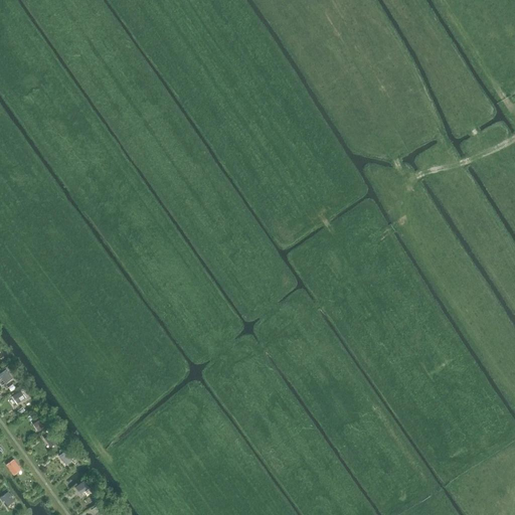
[(0,373),(0,375),(5,383),(14,378),(7,369),(0,373)]
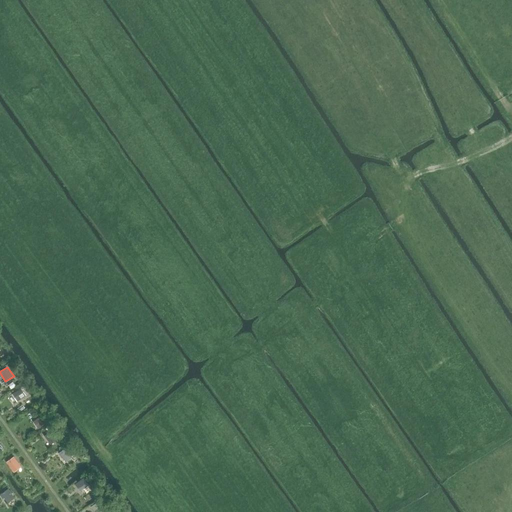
[(12,394),(17,401),(26,395),(21,388),(12,394)]
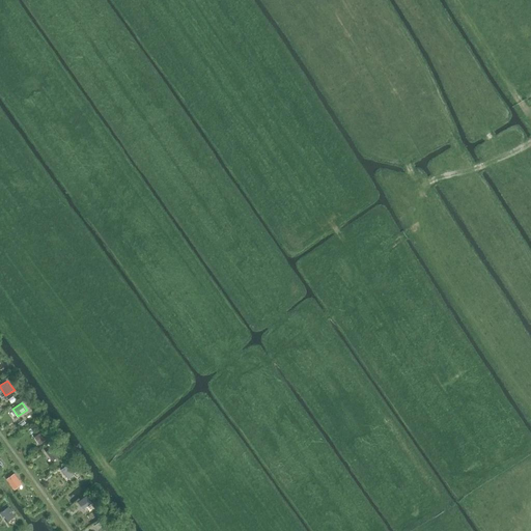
[(39,435),(44,441),(49,438),(44,430),(39,435)]
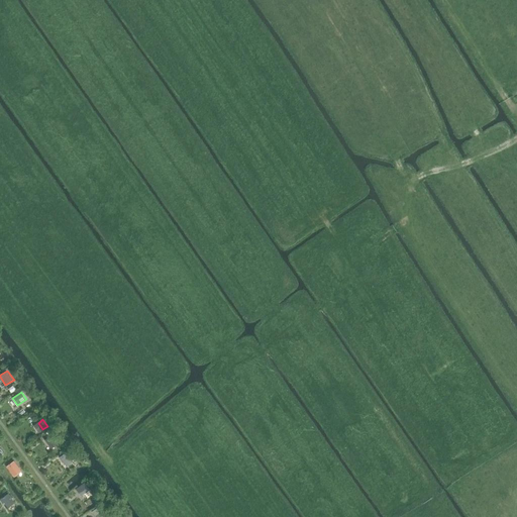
[(45,440),(52,448),(60,443),(53,434),(45,440)]
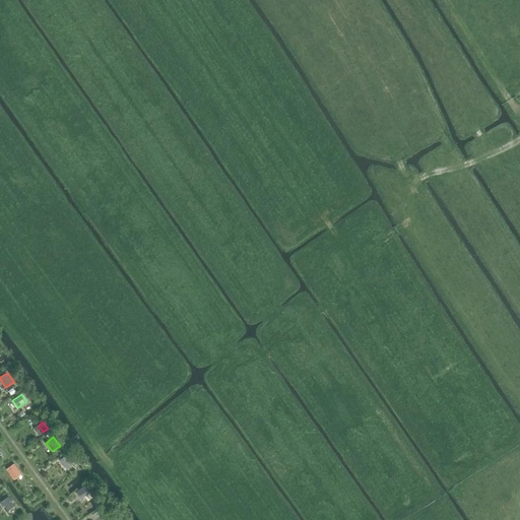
[(74,464),(67,455),(60,460),(67,469),(74,464)]
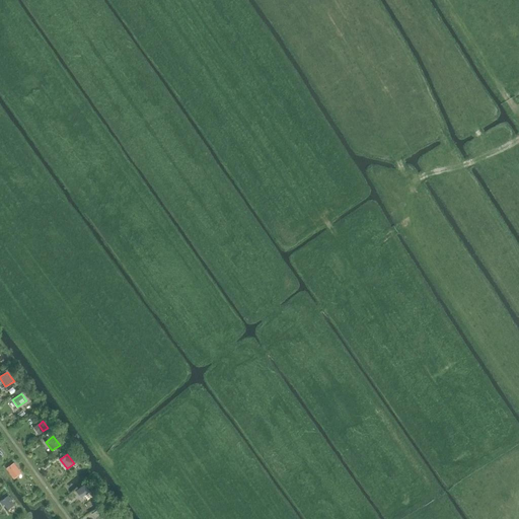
[(20,472),(14,463),(7,468),(13,476),(20,472)]
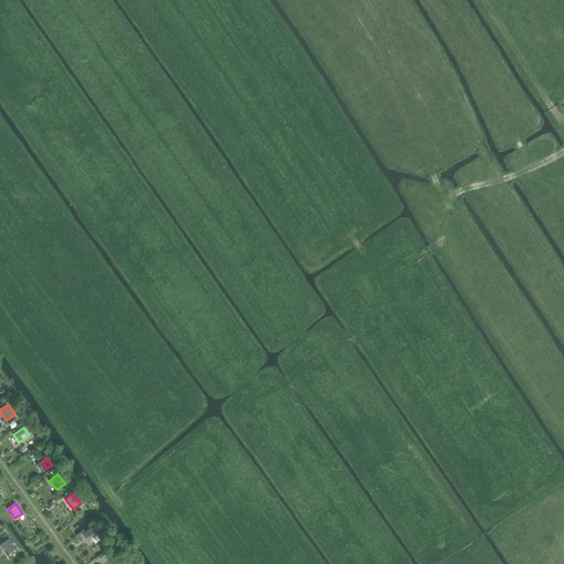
[(87,541),(96,534),(90,527),(82,533),(87,541)]
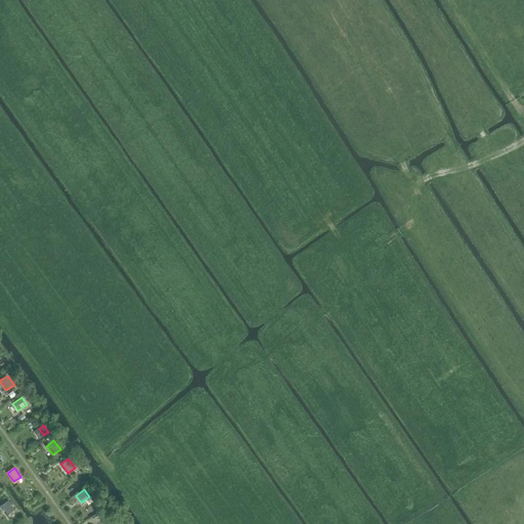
[(15,510),(8,500),(0,507),(3,511),(4,510),(8,515),(15,510)]
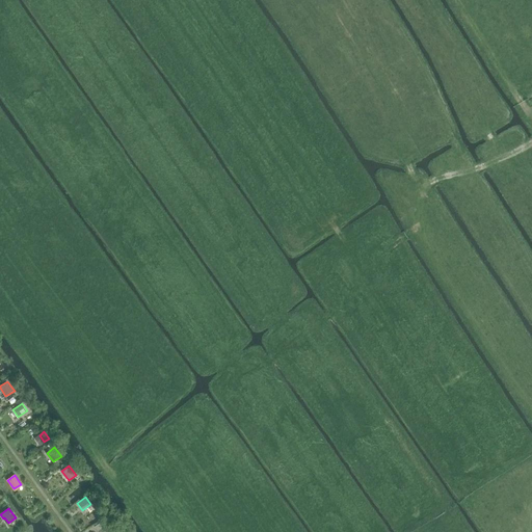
[(98,526),(102,531),(107,528),(103,522),(98,526)]
